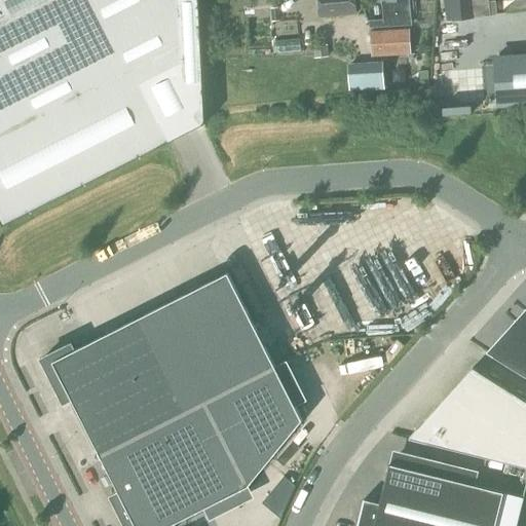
[(0,218),(4,226),(171,142),(134,69),(181,45),(179,0),(0,0),(0,35),(40,115),(0,135),(0,218)]
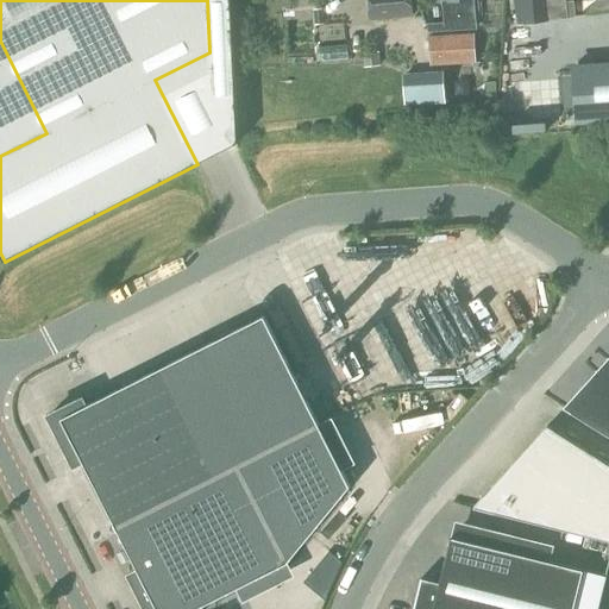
[(277,0),(276,56),(303,57),(306,0),(277,0)]
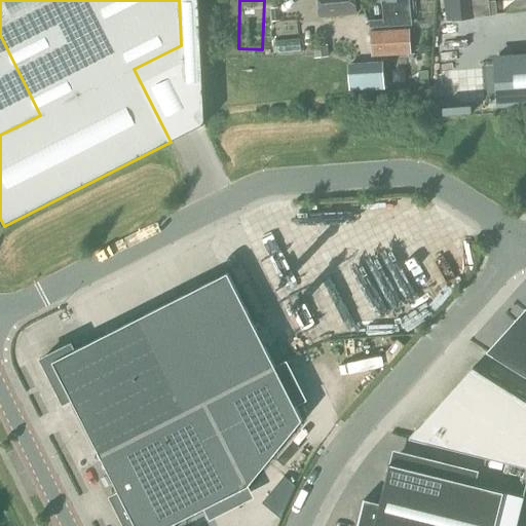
[(357,0),(320,0),(322,17),(359,13),(357,0)]
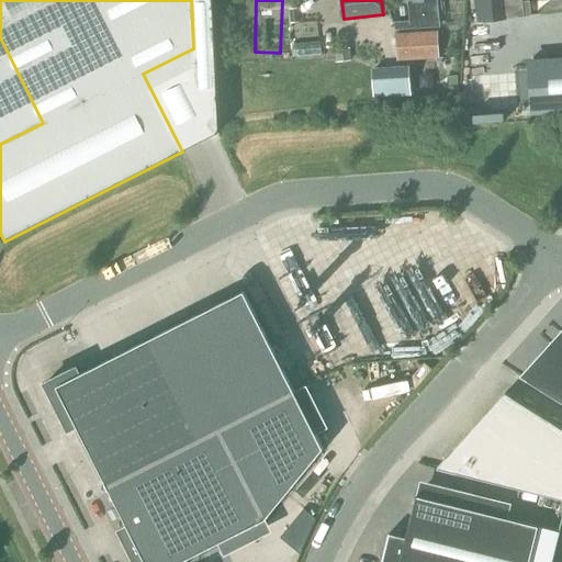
[(504,0),(473,0),(476,24),(507,20),(504,0)]
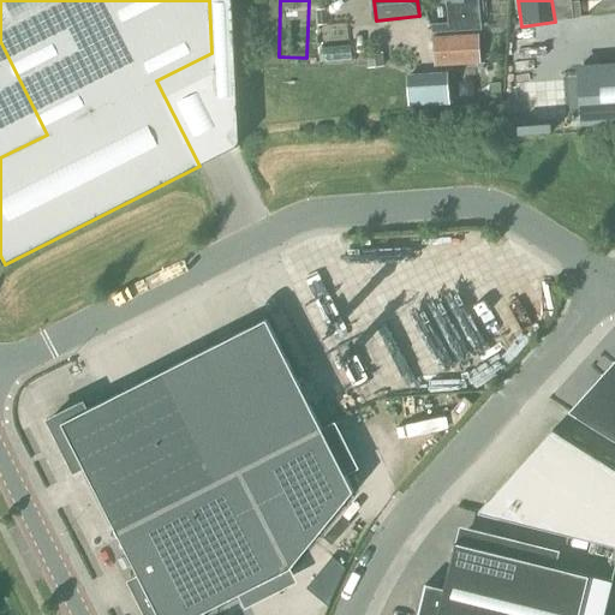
[(434,37),(435,66),(481,64),(479,35),(434,37)]
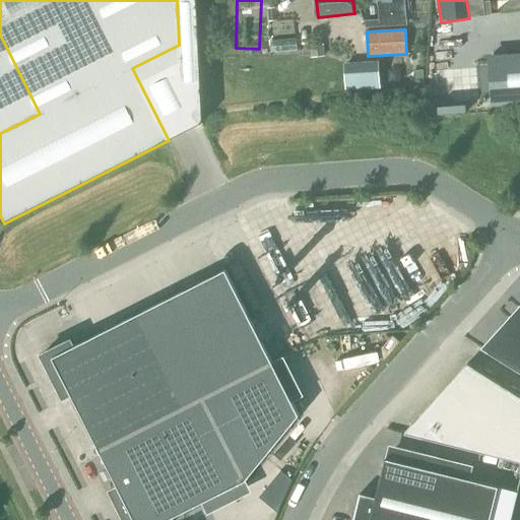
[(519,102),(519,56),(490,59),(494,104),(519,102)]
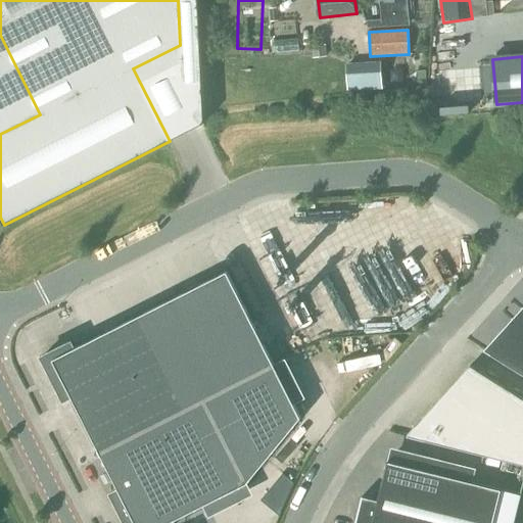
[(347,65),(348,90),(382,88),(381,63),(347,65)]
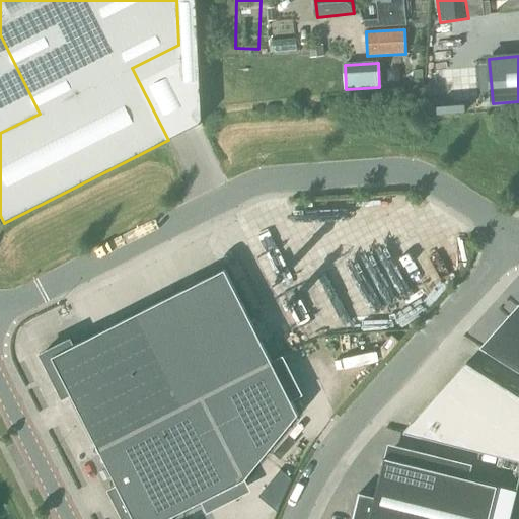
[(430,89),(431,110),(462,109),(461,89),(430,89)]
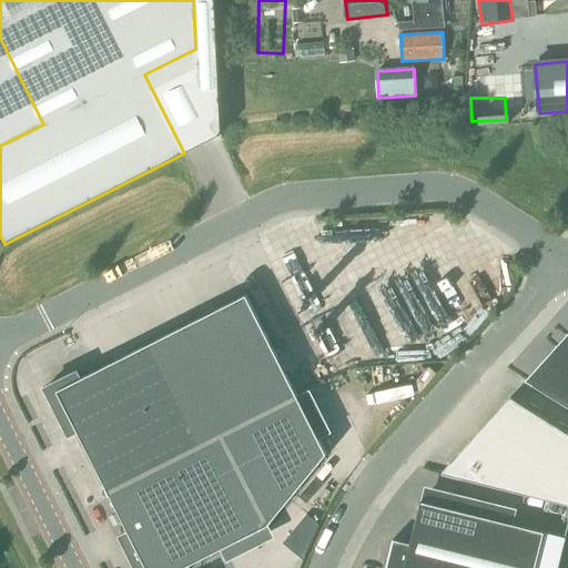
[(307,272),(308,251),(288,251),(288,272),(307,272)]
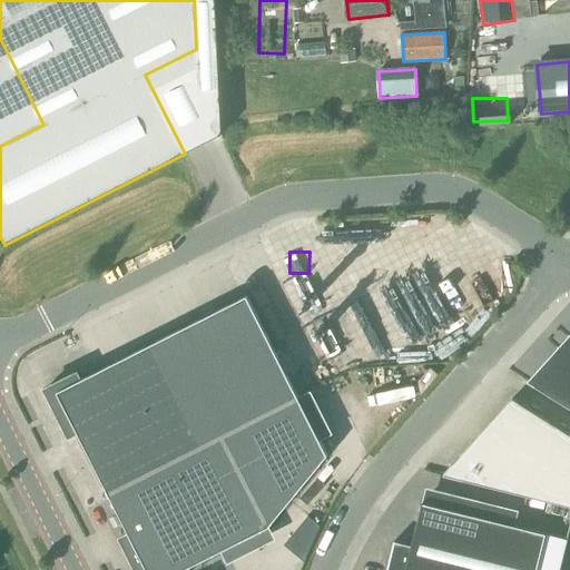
[(46,390),(70,436),(78,433),(104,483),(294,387),(247,296),(81,380),(78,373),(46,390)]
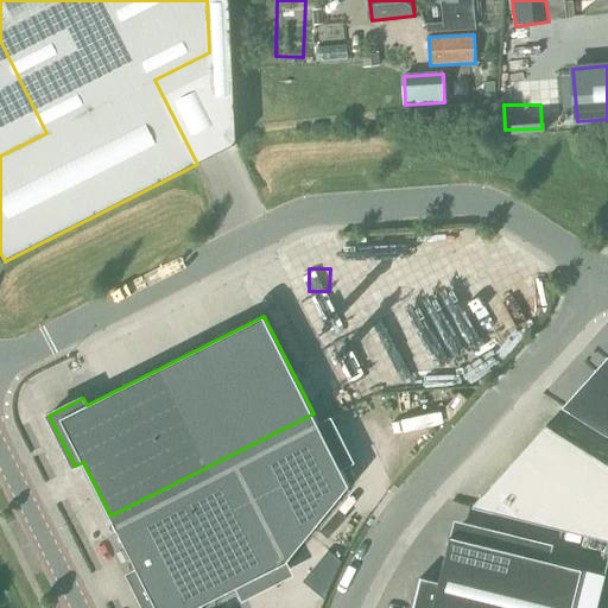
[(607,356),(563,407),(607,435),(607,356)]
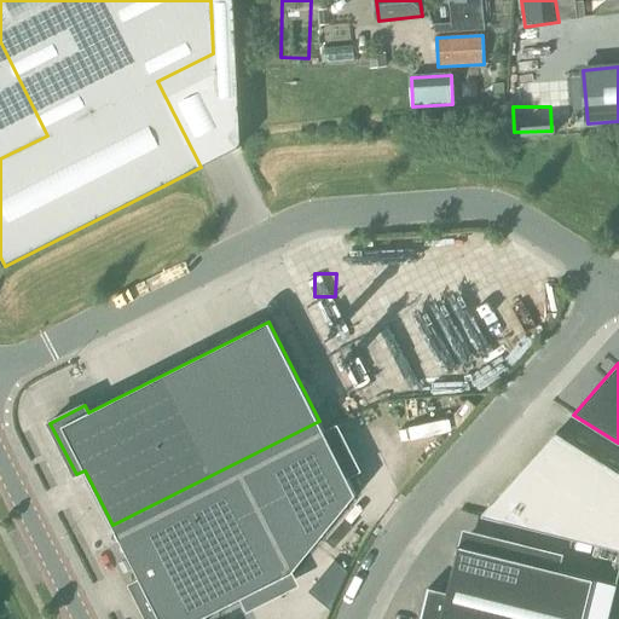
[(113,525),(140,580),(132,585),(148,618),(201,618),(293,573),(357,495),(319,421),(113,525)]
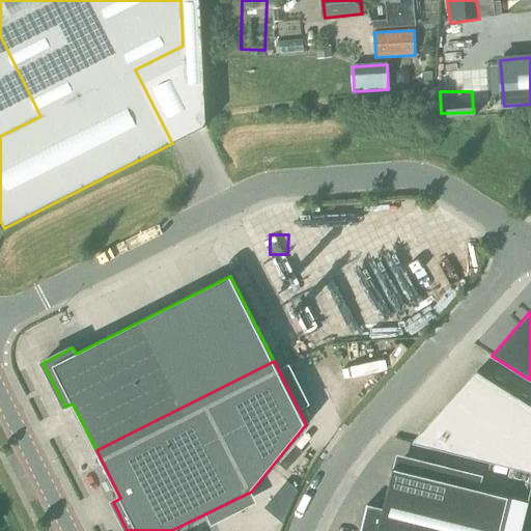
[(530,403),(478,371),(421,435),(419,444),(530,471),(530,403)]
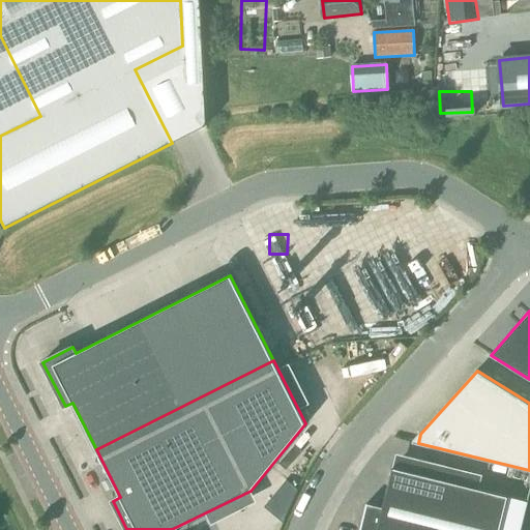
[(393,468),(382,510),(367,506),(369,503),(367,503),(360,529),(499,529),(508,496),(393,468)]
